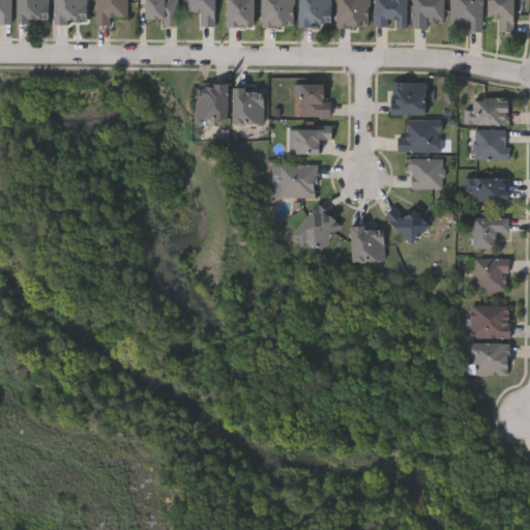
[(0,22),(0,0),(8,0),(8,22),(0,22)]
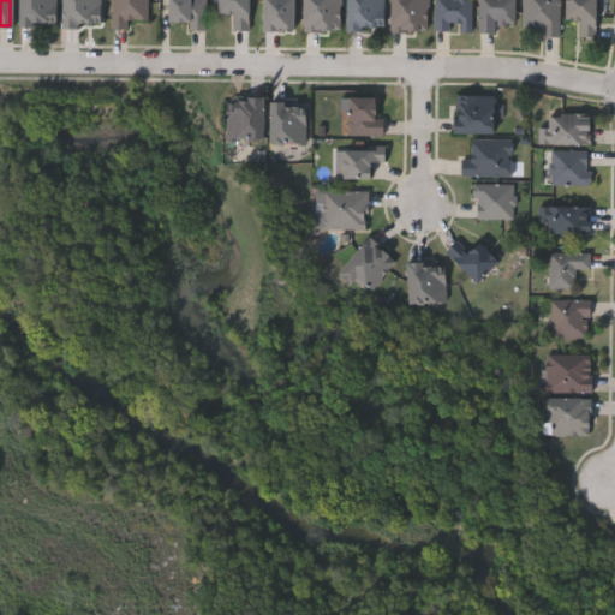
[(55,0),(55,25),(17,25),(17,0),(55,0)]
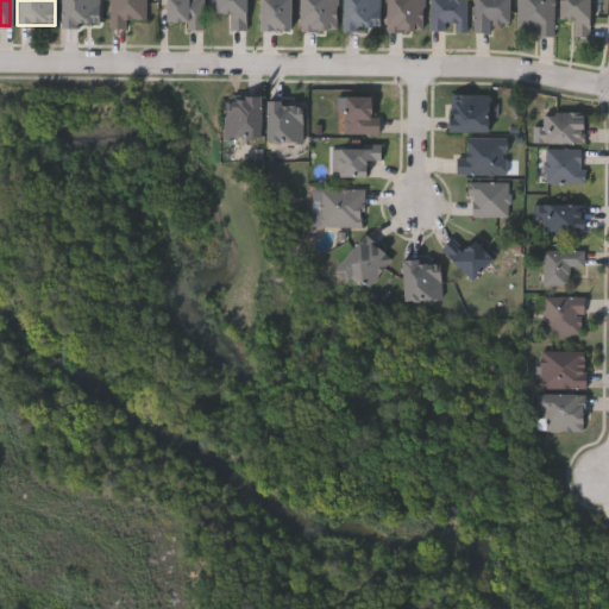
[(98,0),(98,24),(61,24),(61,0),(98,0)]
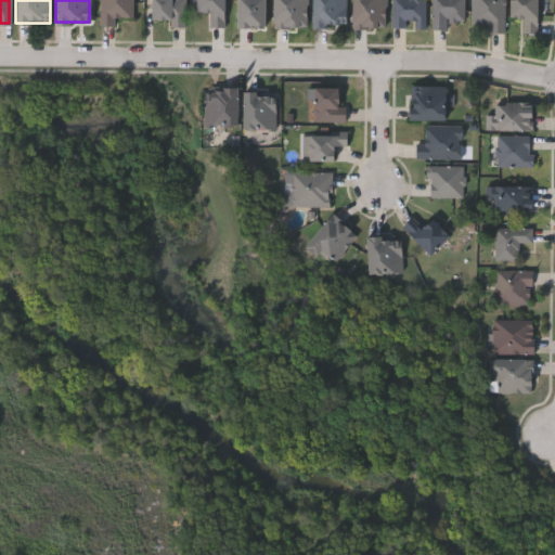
[(100,0),(132,0),(132,15),(115,15),(115,25),(100,25),(100,0)]
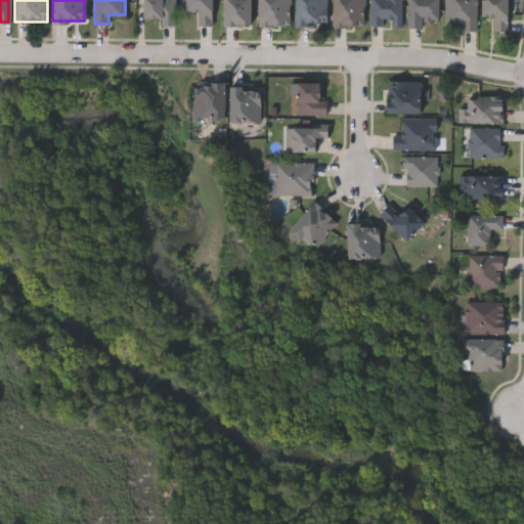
[(174,0),(174,24),(160,24),(160,15),(141,15),(141,0),(174,0)]
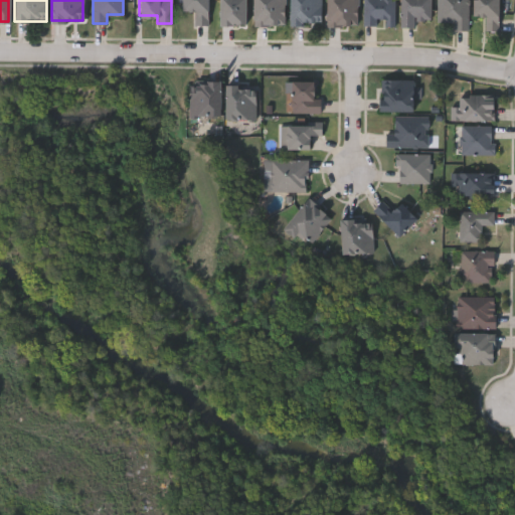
[(207,0),(207,23),(195,23),(195,9),(181,9),(181,0),(207,0)]
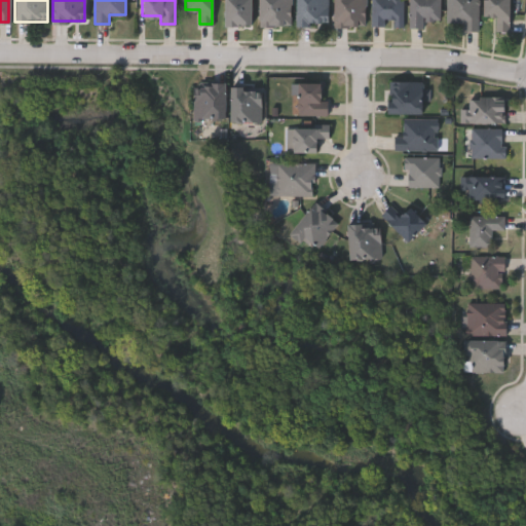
[(224,0),(251,0),(251,25),(224,25),(224,0)]
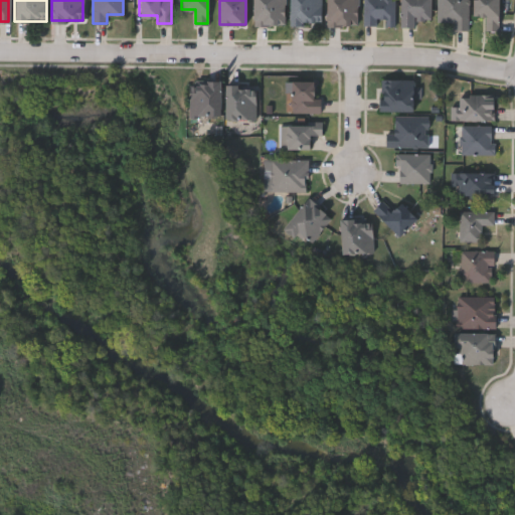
[(253,24),(253,0),(285,0),(285,24),(253,24)]
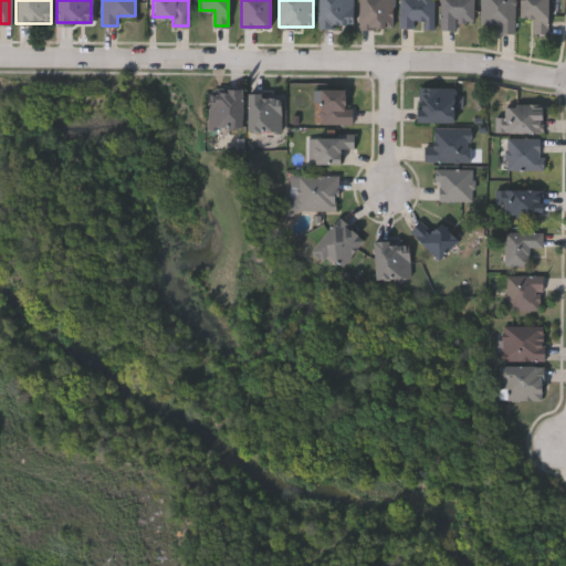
[(318,0),(354,0),(354,27),(318,27),(318,0)]
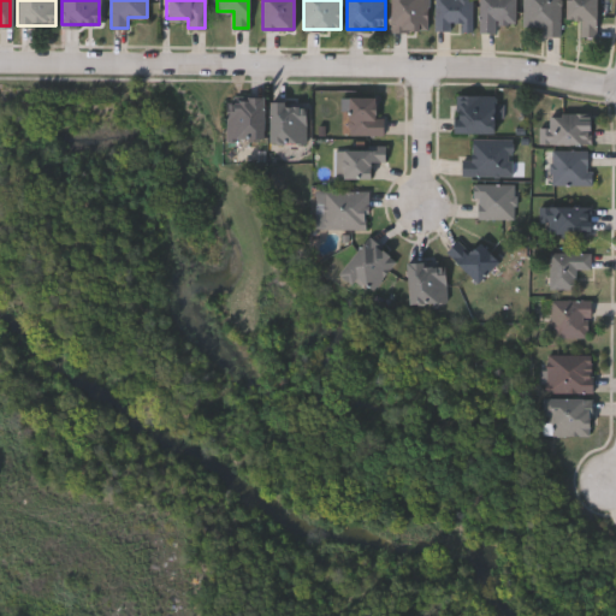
[(428,0),(428,29),(392,29),(392,0),(428,0)]
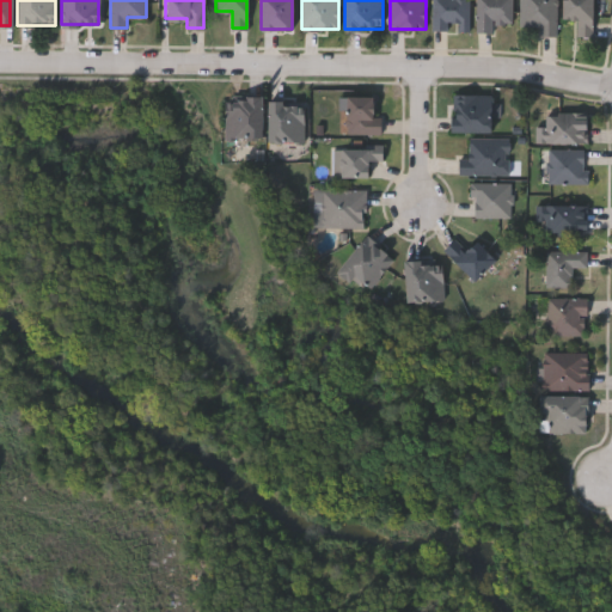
[(433,30),(433,0),(470,0),(471,30),(433,30)]
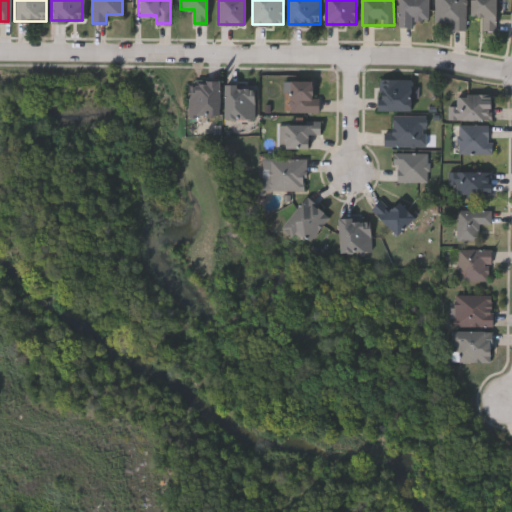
[(413,26),(399,26),(399,0),(430,0),(430,20),(413,20),(413,26)]
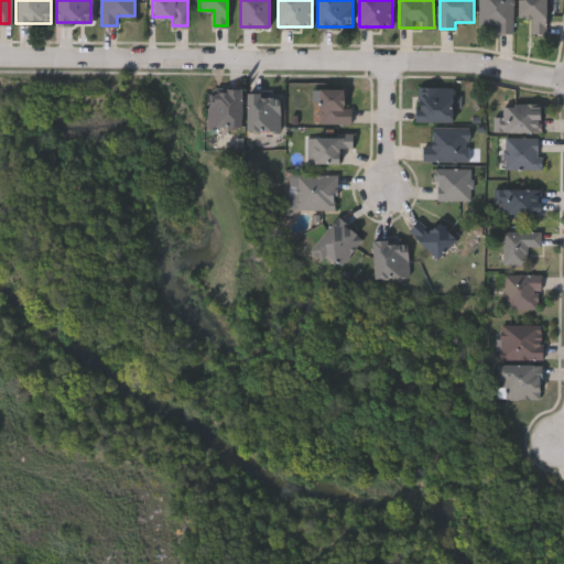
[(513,0),(513,33),(499,33),(499,23),(480,23),(480,0),(513,0)]
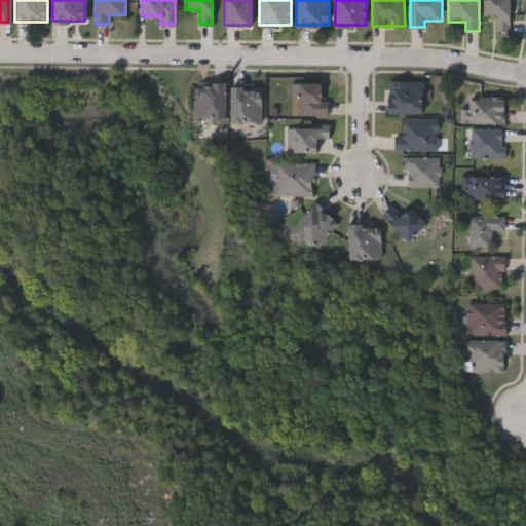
[(484,15),(484,0),(510,0),(510,32),(496,32),(496,15),(484,15)]
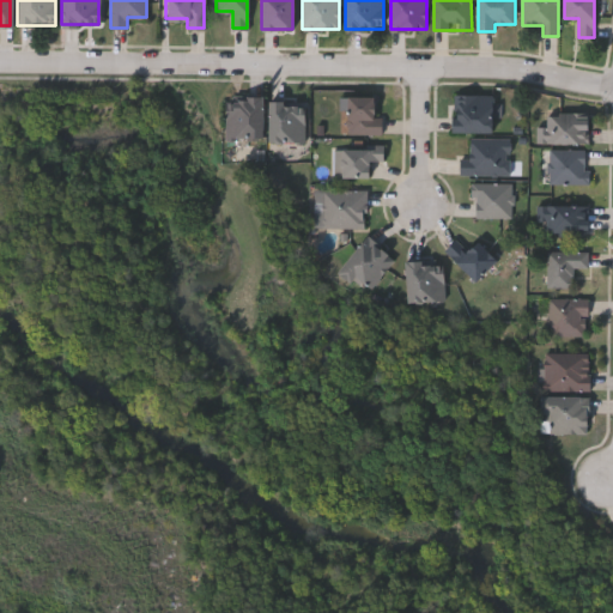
[(492,131),(451,131),(451,95),(492,95),(492,131)]
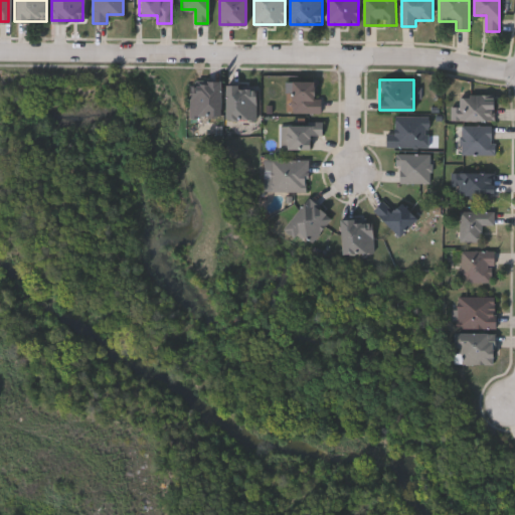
[(218,80),(218,117),(187,117),(187,80),(218,80)]
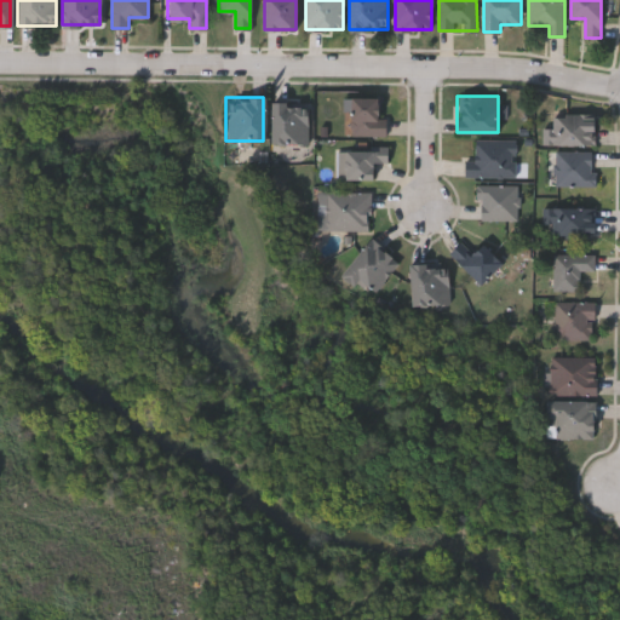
[(351,136),(351,97),(378,97),(378,118),(388,118),(388,136),(351,136)]
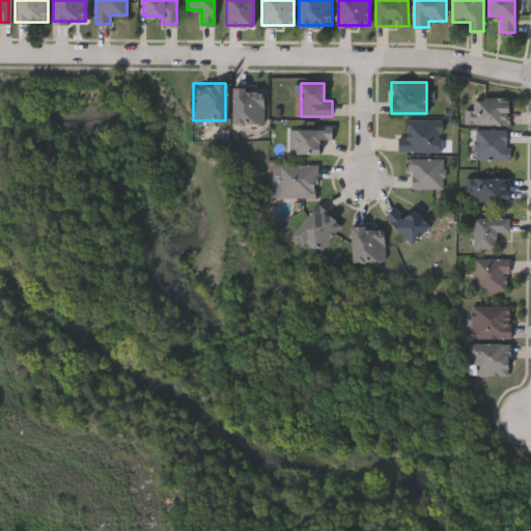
[(264,86),(264,122),(230,122),(230,86),(264,86)]
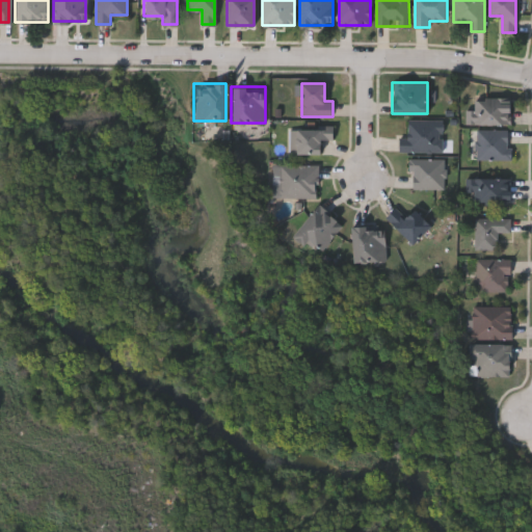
[(510,124),(468,124),(468,111),(474,111),(474,98),(510,98),(510,124)]
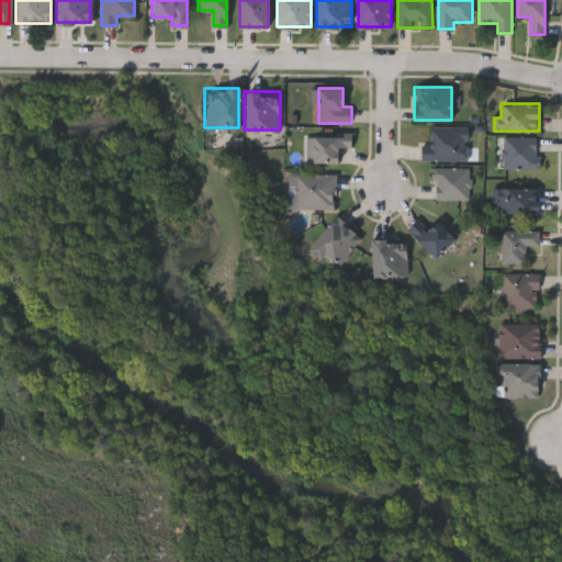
[(469,160),(422,160),(422,149),(430,149),(430,126),(469,126),(469,160)]
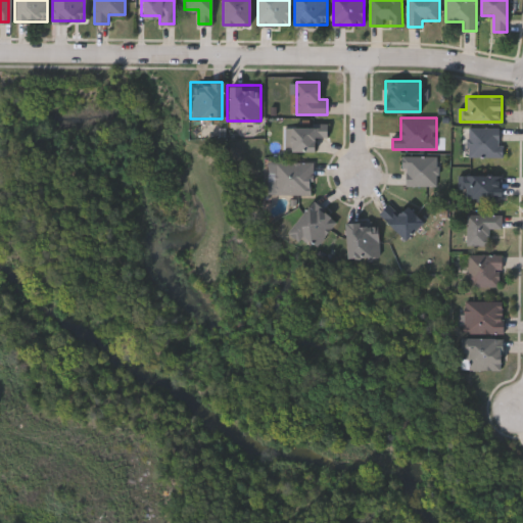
[(315,150),(284,150),(283,126),(328,125),(328,138),(315,138),(315,150)]
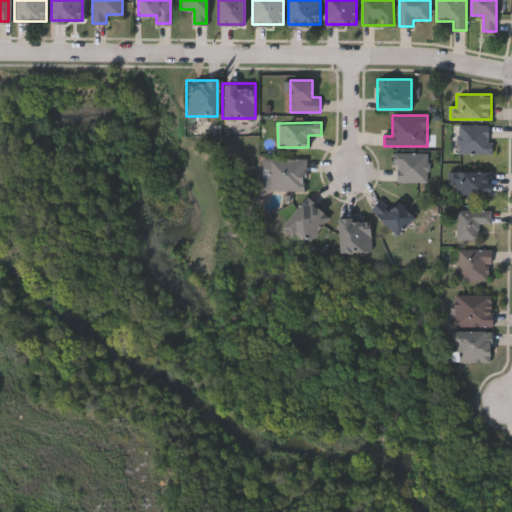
[(491,153),(458,153),(458,125),(491,125),(491,153)]
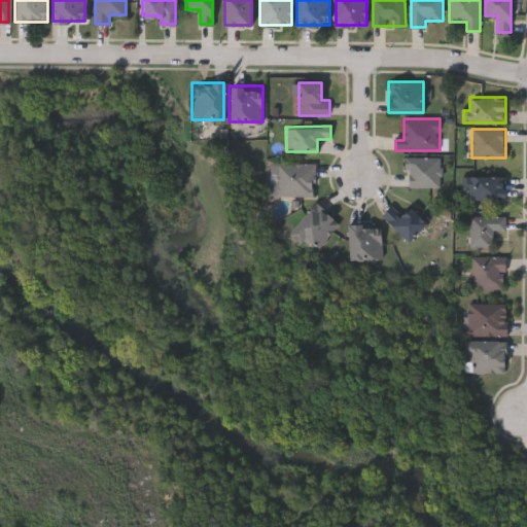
[(407,186),(407,156),(441,156),(441,186),(407,186)]
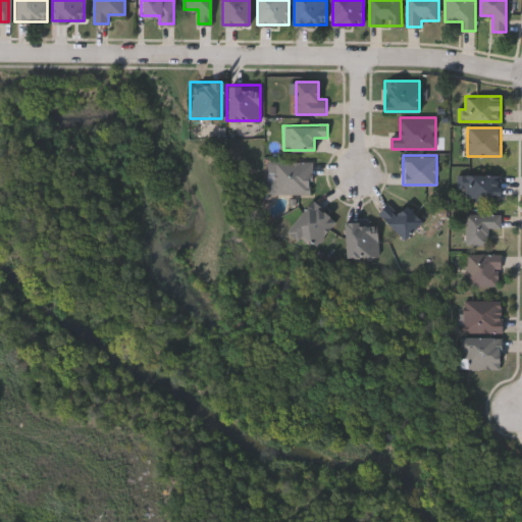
[(266,193),(266,161),(313,161),(313,193),(266,193)]
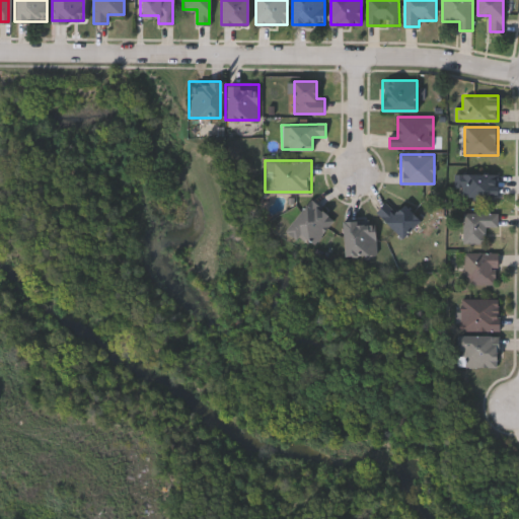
[(455,187),(455,173),(497,173),(497,198),(461,198),(461,187),(455,187)]
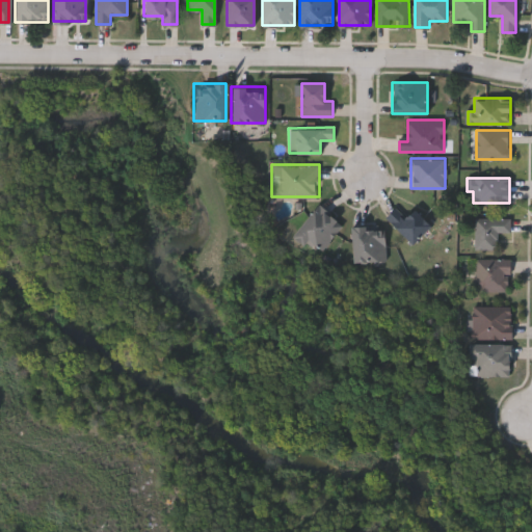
[(341,228),(313,253),(291,230),(320,204),(341,228)]
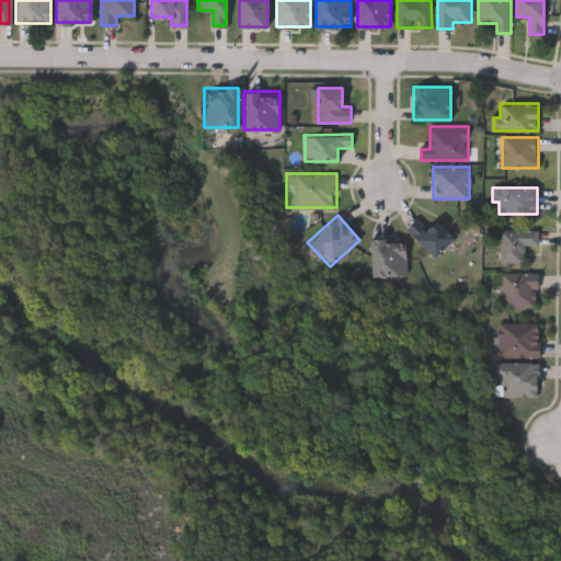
[(434,256),(407,228),(418,218),(426,228),(435,219),(454,237),(434,256)]
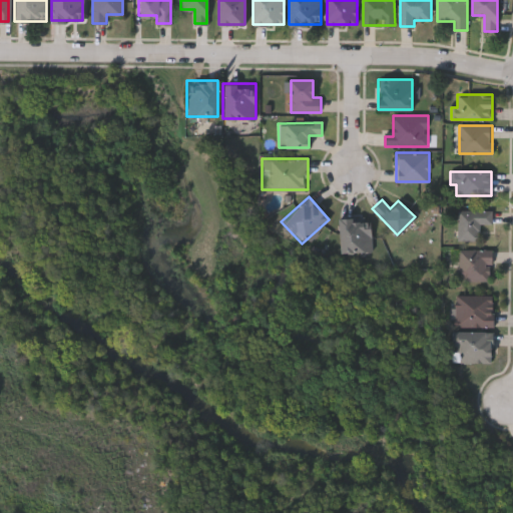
[(459,209),(492,209),(492,223),(481,223),(481,239),(459,239),(459,209)]
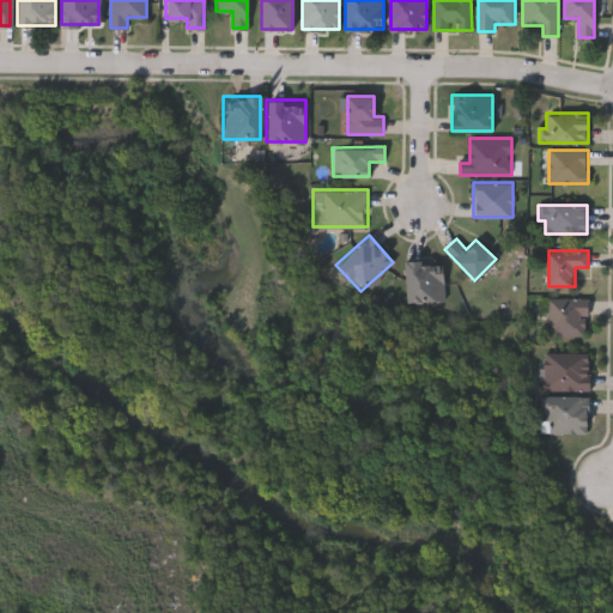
[(404,301),(404,259),(441,259),(441,301),(404,301)]
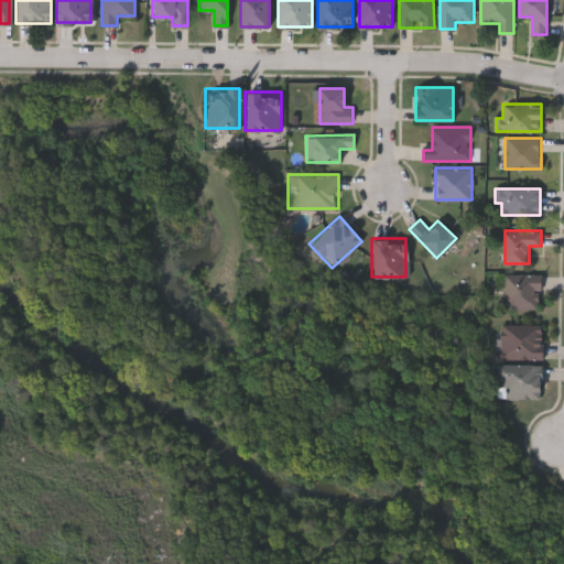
[(541,308),(501,308),(501,273),(541,273),(541,308)]
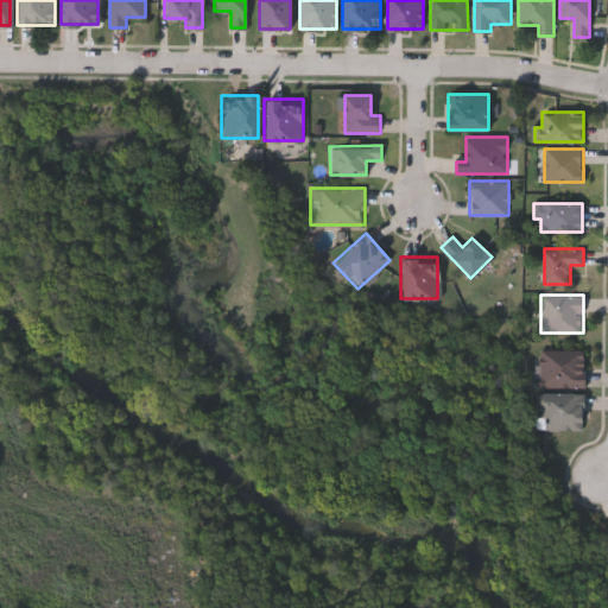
[(534,386),(534,349),(584,349),(584,386),(534,386)]
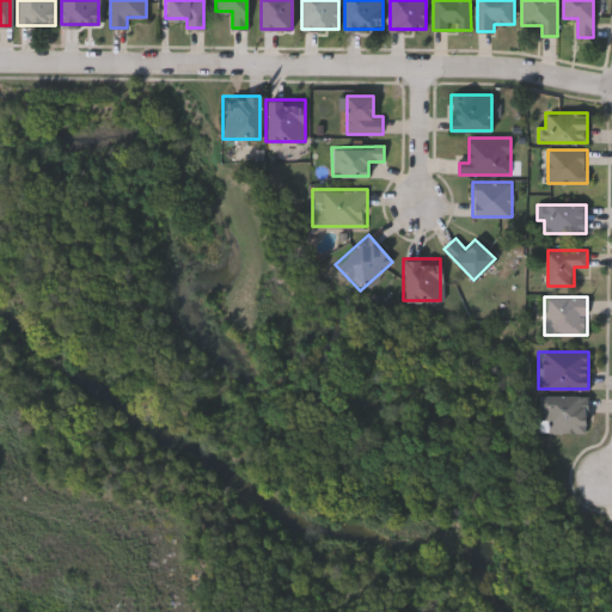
[(587,396),(587,433),(537,432),(538,395),(587,396)]
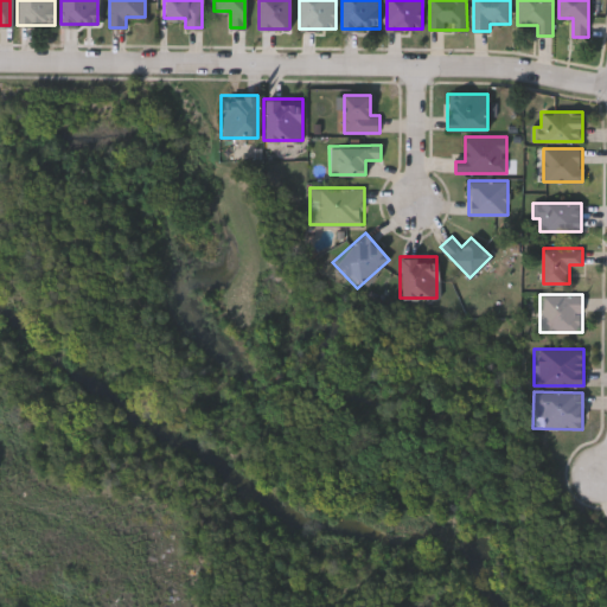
All buildings are outlined.
